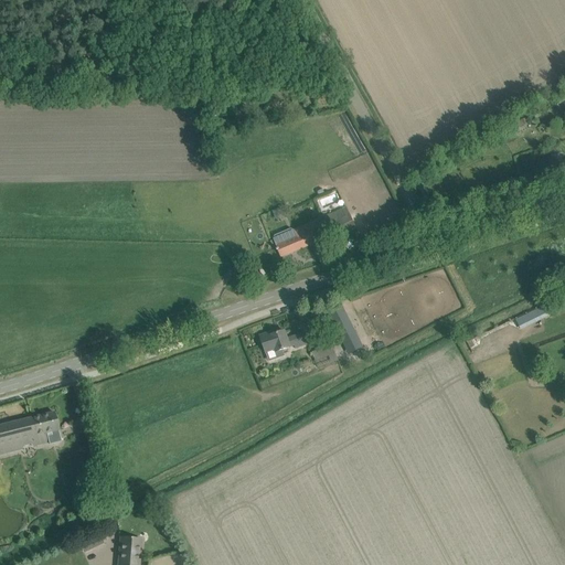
[(528,126),(524,119),(511,125),(514,132),(528,126)]
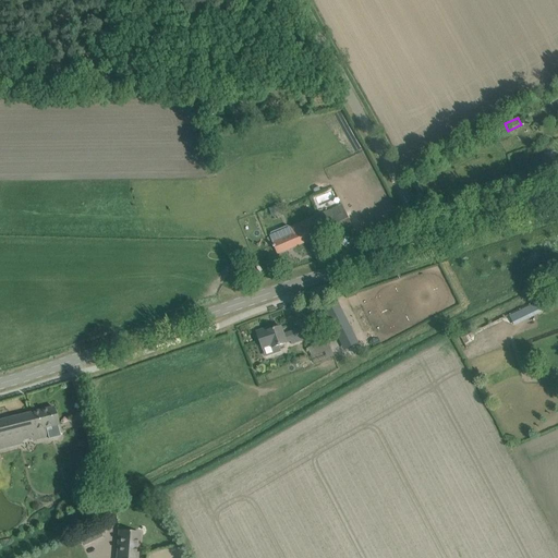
[(315,197),(319,206),(336,198),(332,190),(315,197)]
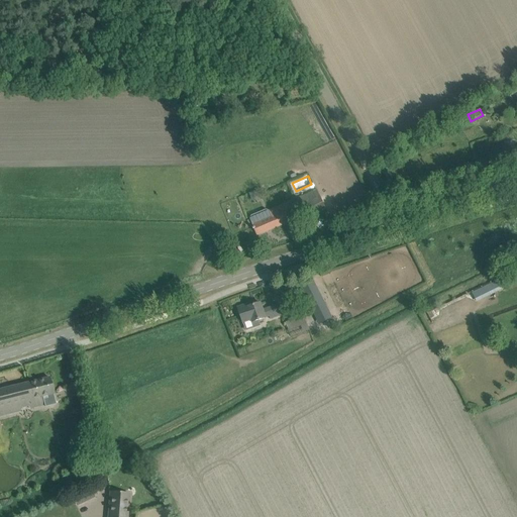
[(326,209),(317,190),(300,197),(310,217),(326,209)]
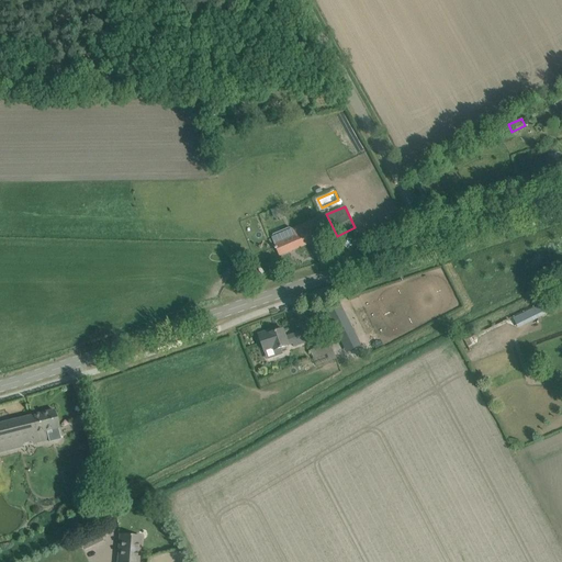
[(321,238),(313,221),(293,229),(294,232),(283,236),(282,234),(279,233),(273,235),(273,238),(276,245),(274,246),(276,249),(278,249),(280,256),(321,238)]
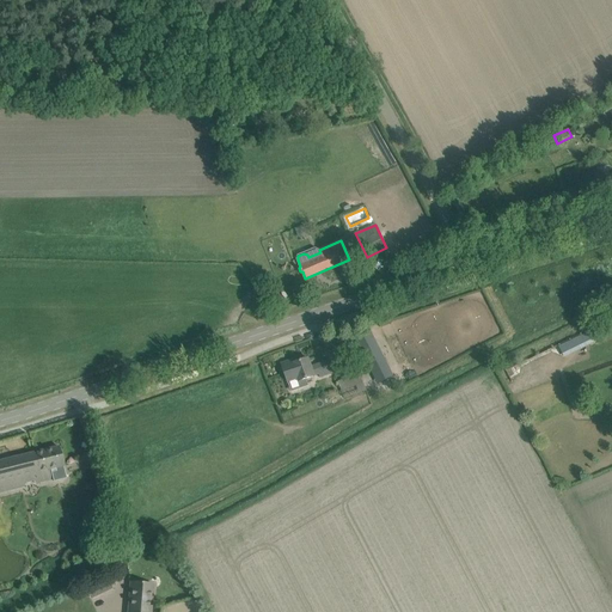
[(385,361),(368,328),(354,336),(371,368),(385,361)]
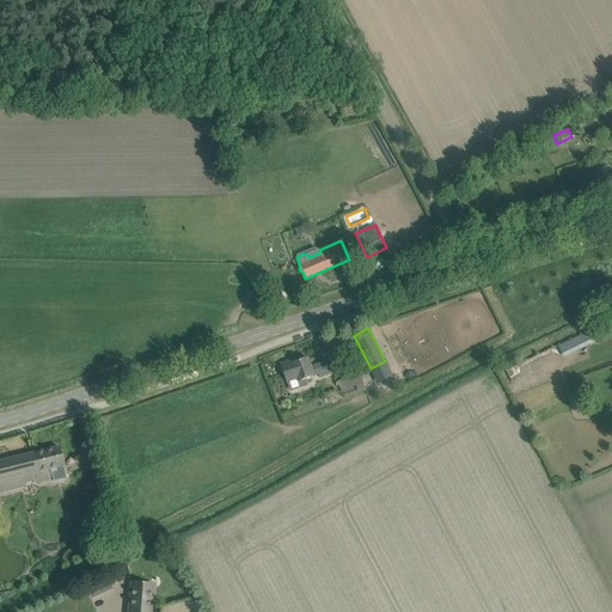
[(593,331),(560,347),(563,354),(597,338),(593,331)]
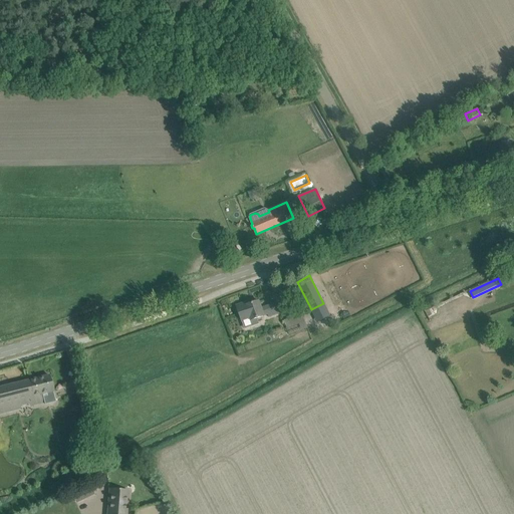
[(237,306),(242,321),(250,318),(251,321),(264,316),(269,314),(270,316),(281,313),(277,303),(261,308),(259,301),(247,305),(246,303),(237,306)]
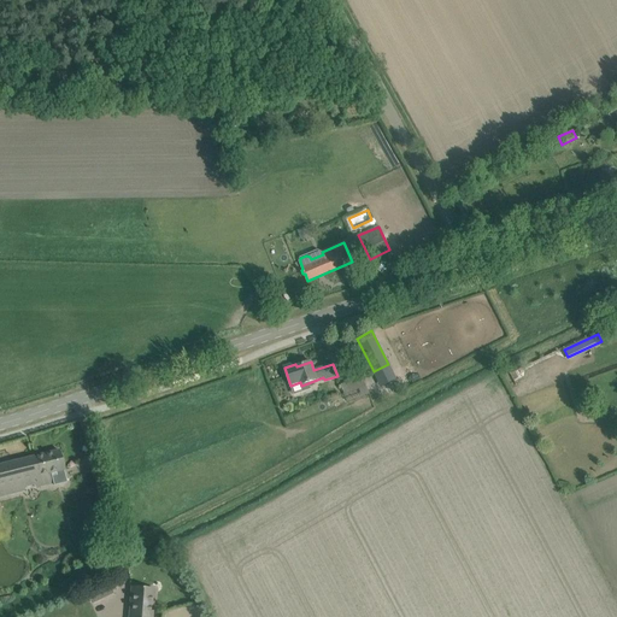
[(365,377),(344,385),(348,400),(370,393),(365,377)]
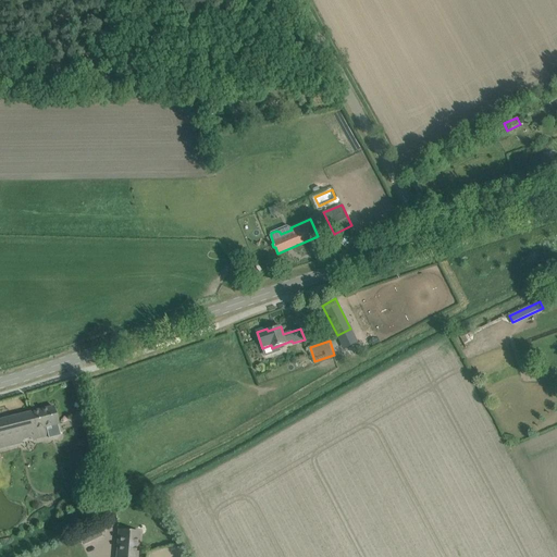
[(0,419),(0,448),(48,436),(48,438),(60,435),(57,424),(58,424),(53,407),(0,419)]
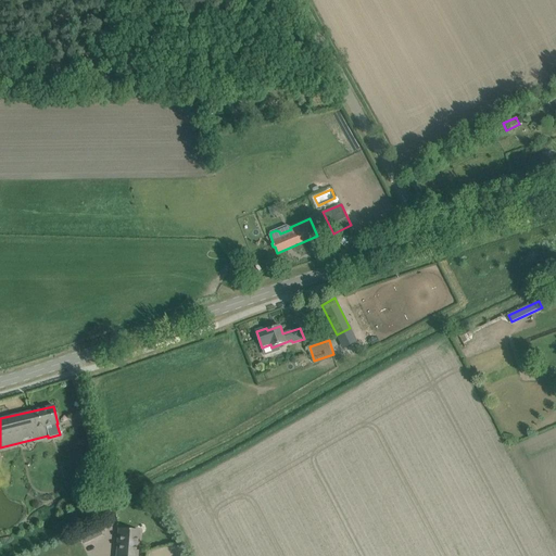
[(97,525),(89,528),(95,538),(102,534),(97,525)]
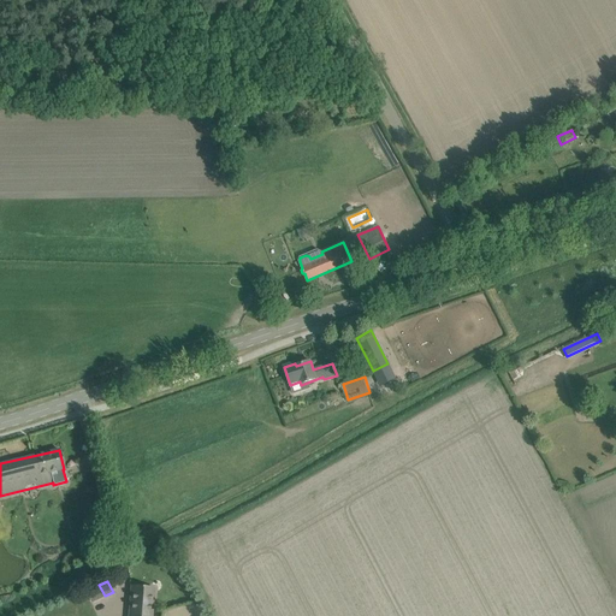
[(129,615),(150,615),(154,588),(131,586),(129,615)]
